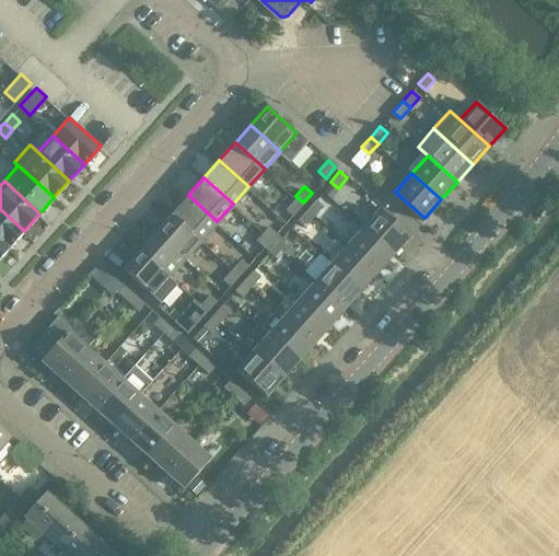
[(217,221),(188,195),(172,213),(201,240),(217,221)]
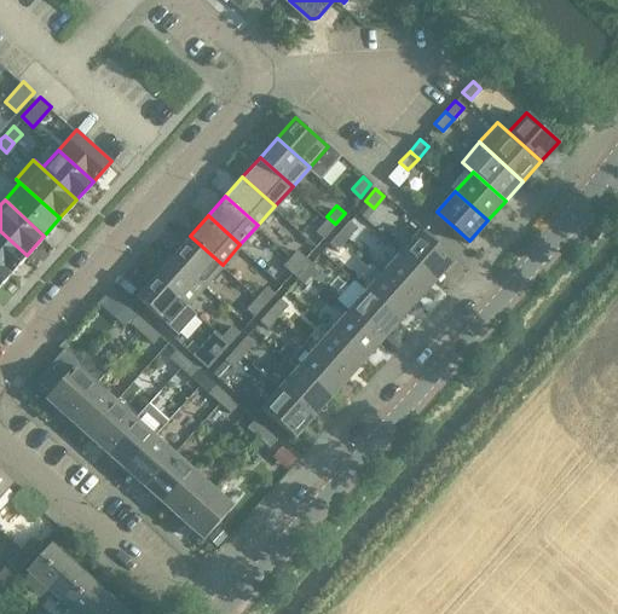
[(316,229),(324,236),(335,224),(327,216),(316,229)]
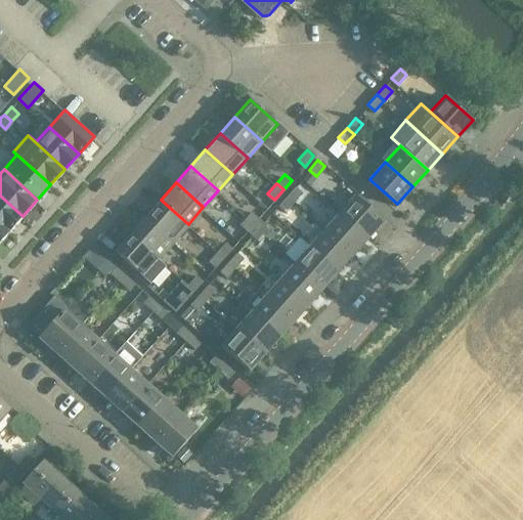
[(288,193),(295,200),(303,190),(296,184),(288,193)]
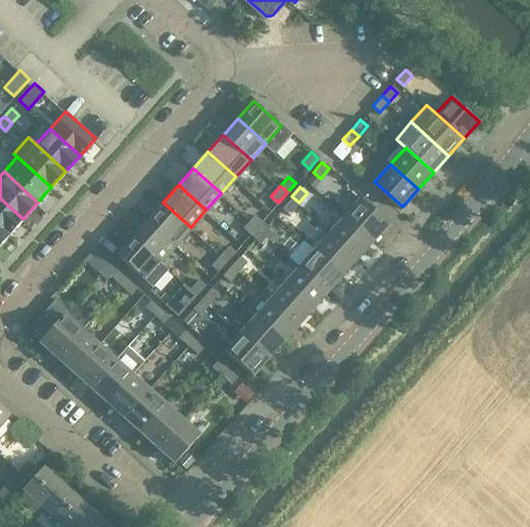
[(291,196),(282,206),(289,213),(299,202),(291,196)]
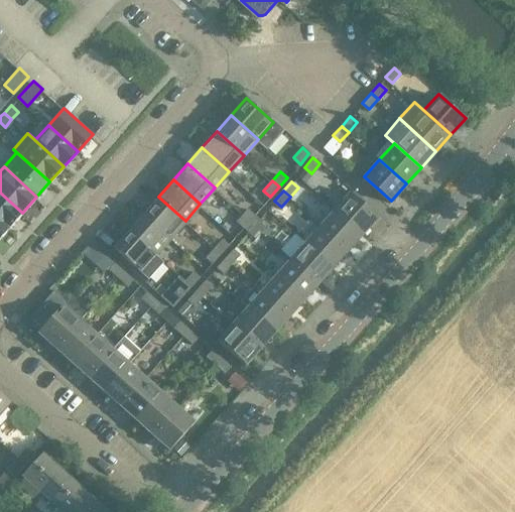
[(351,192),(336,208),(363,232),(378,216),(351,192)]
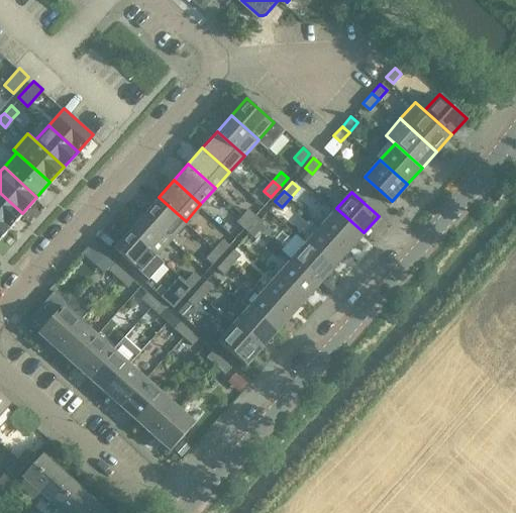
[(22,213),(0,193),(0,220),(8,228),(9,227),(22,213)]
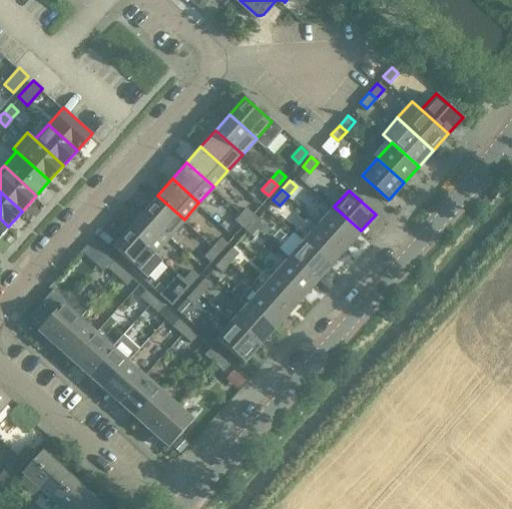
[(184,219),(157,195),(143,211),(169,235),(184,219)]
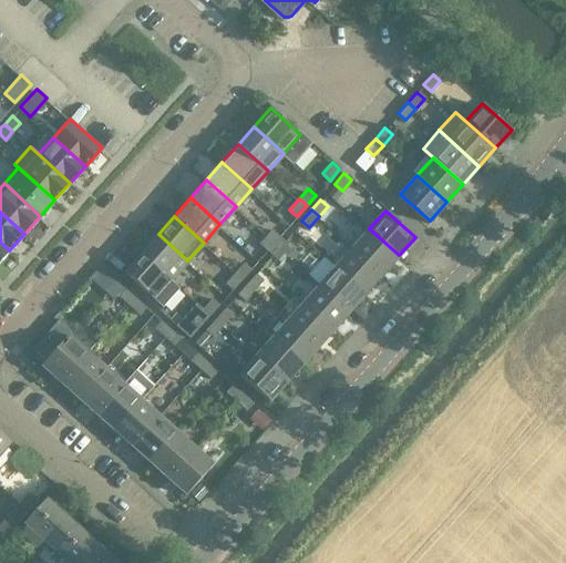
[(284,236),(273,227),(266,234),(277,244),(284,236)]
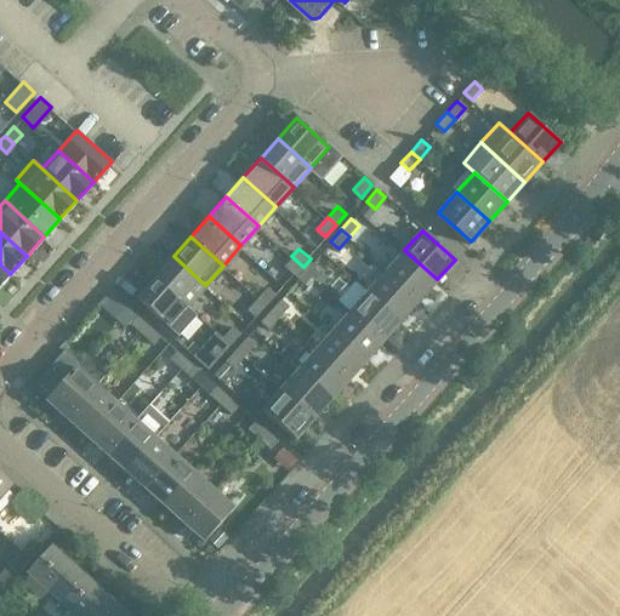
[(404,250),(387,271),(419,300),(437,279),(404,250)]
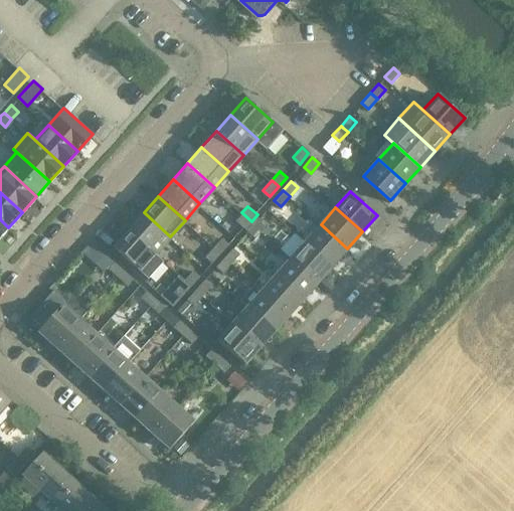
[(170,236),(144,212),(129,228),(156,252),(170,236)]
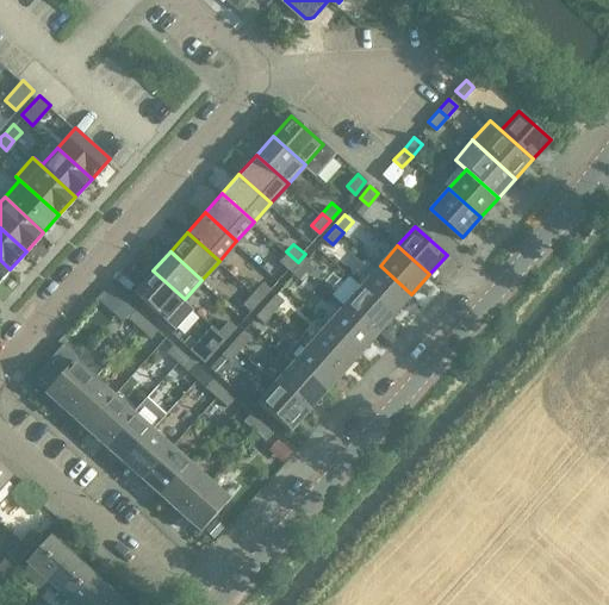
[(298,262),(286,251),(279,260),(291,269),(298,262)]
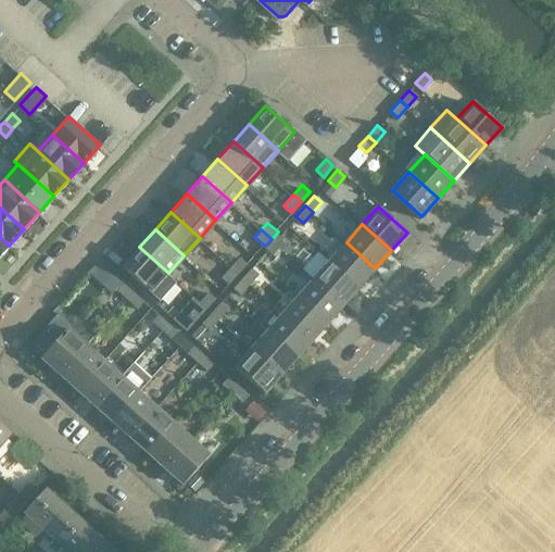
[(278,231),(272,239),(282,248),(289,241),(278,231)]
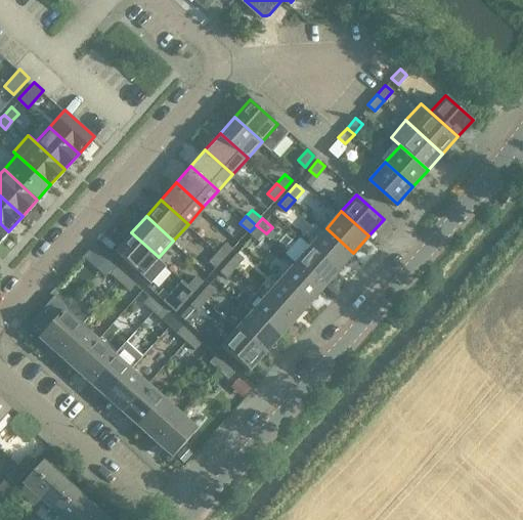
[(0,241),(8,231),(0,223),(0,241)]
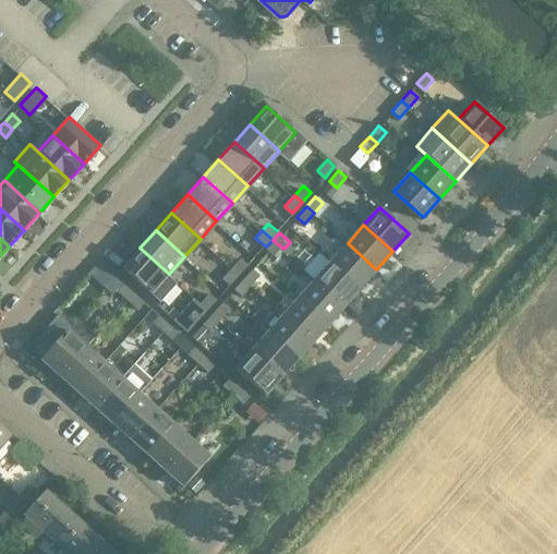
[(283,249),(273,240),(266,247),(277,256),(283,249)]
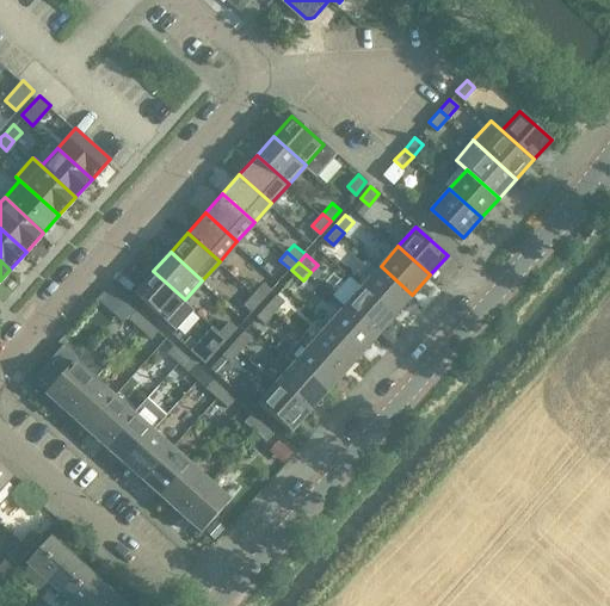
[(381,266),(363,285),(395,314),(412,295),(381,266)]
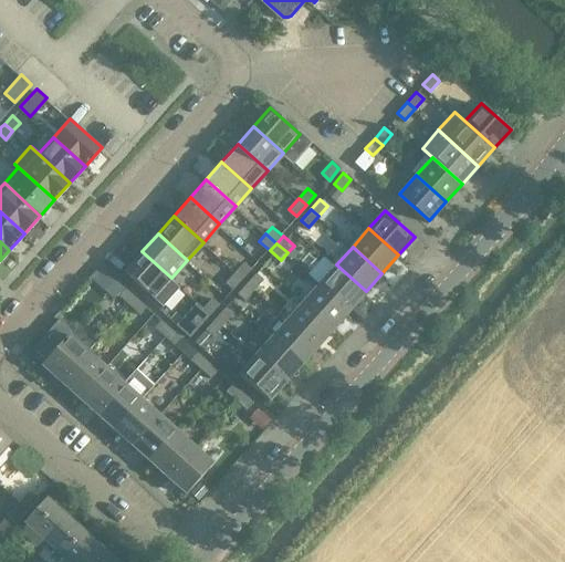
[(171,278),(142,251),(125,270),(155,297),(163,303),(179,284),(171,278)]
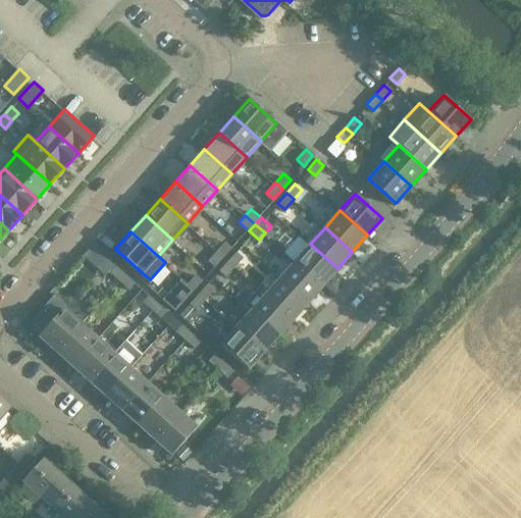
[(216,249),(223,255),(232,246),(225,240),(216,249)]
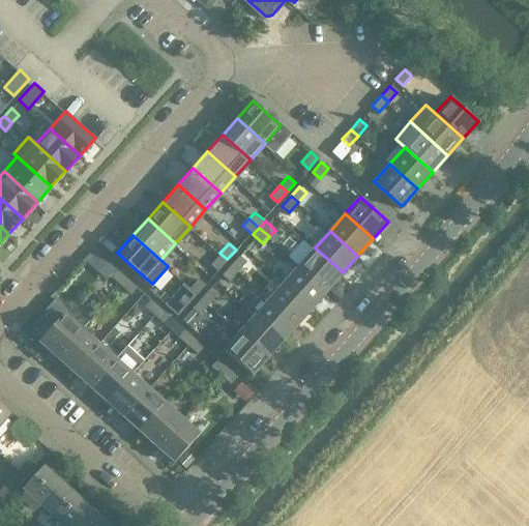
[(104,255),(94,246),(85,256),(94,265),(104,255)]
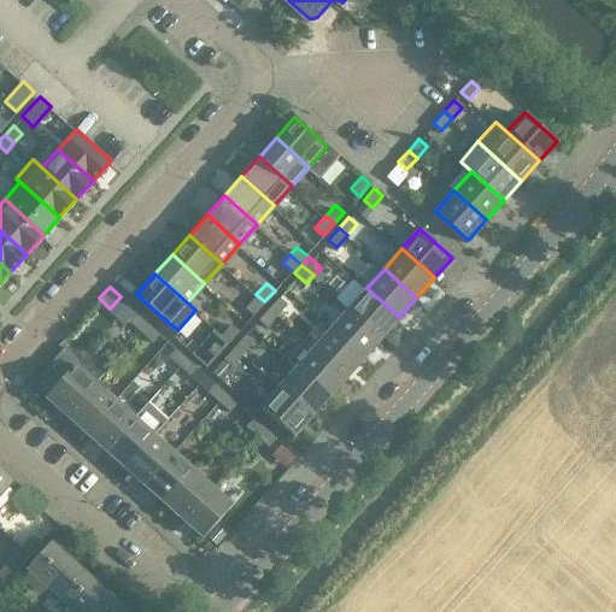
[(367,288),(350,307),(382,336),(399,317),(367,288)]
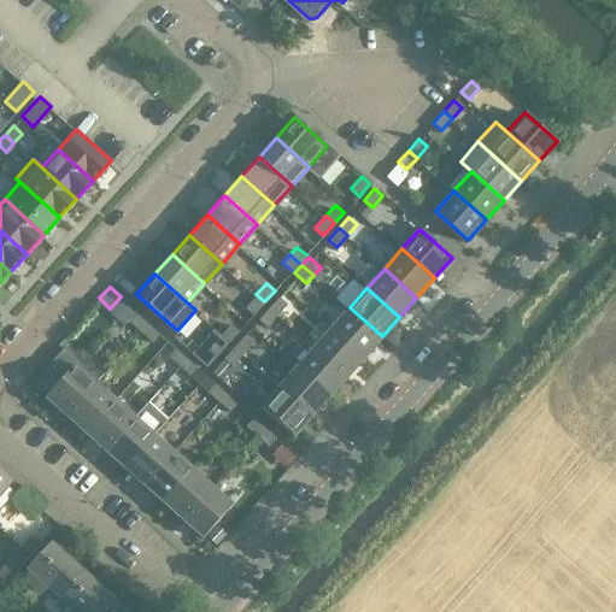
[(246,306),(254,313),(264,301),(256,294),(246,306)]
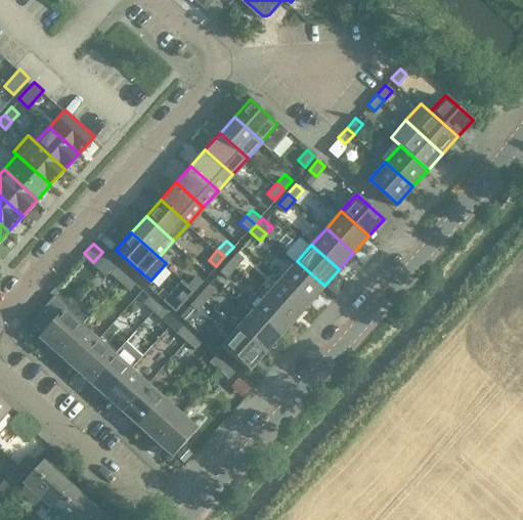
[(228,260),(235,266),(245,257),(237,250),(228,260)]
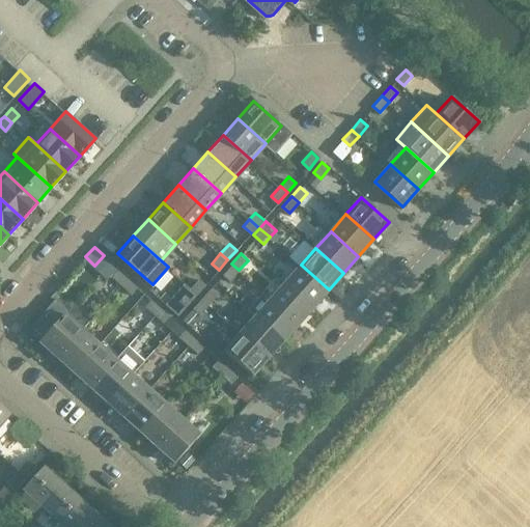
[(231,264),(223,273),(230,279),(239,270),(231,264)]
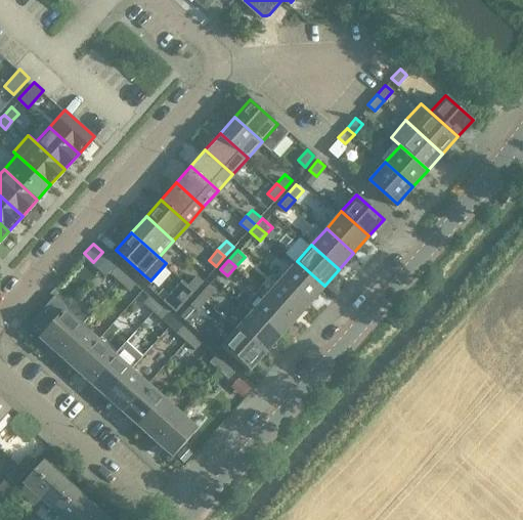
[(297,261),(281,277),(309,302),(324,286),(297,261)]
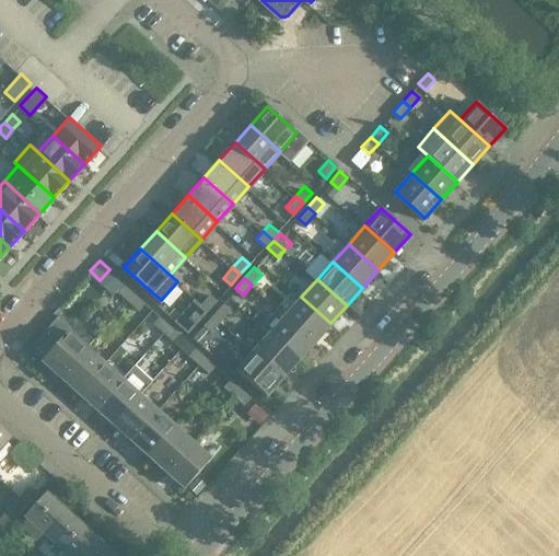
[(176,315),(196,293),(181,280),(162,301),(176,315)]
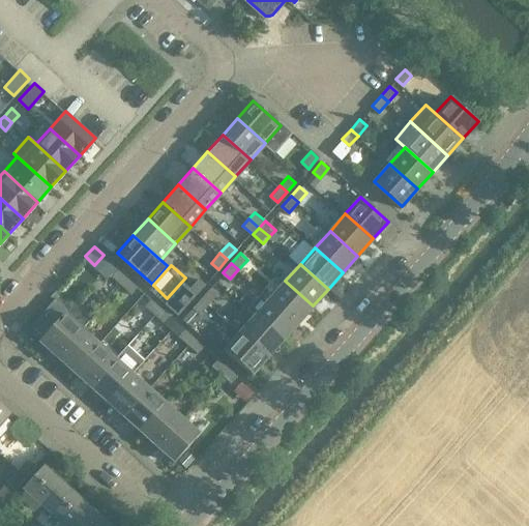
[(121,283),(127,275),(118,268),(112,274),(121,283)]
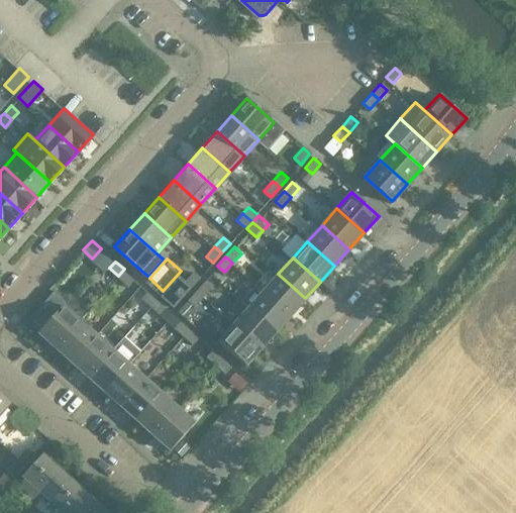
[(128,285),(134,278),(124,269),(118,276),(128,285)]
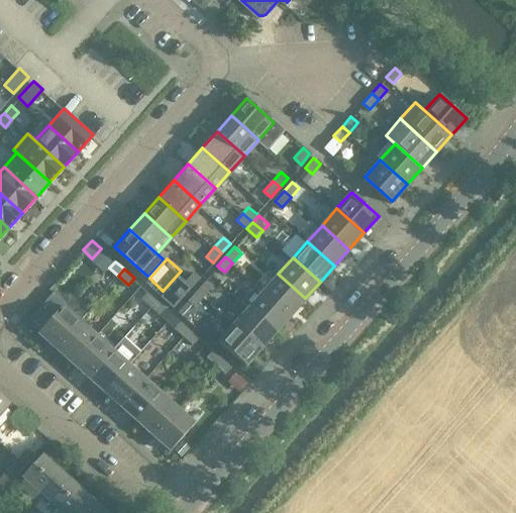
[(186,279),(192,285),(201,276),(194,270),(186,279)]
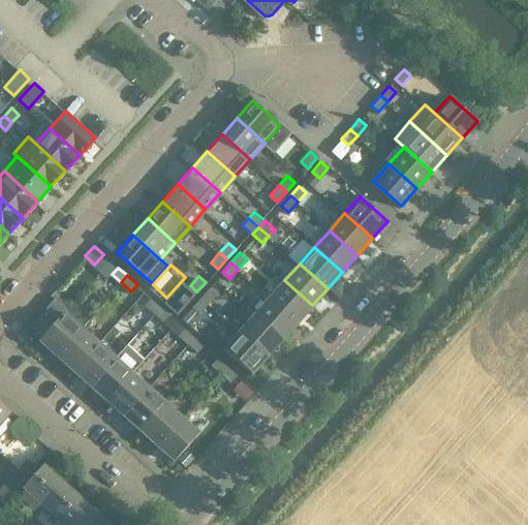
[(284,280),(270,297),(298,321),(312,305),(284,280)]
